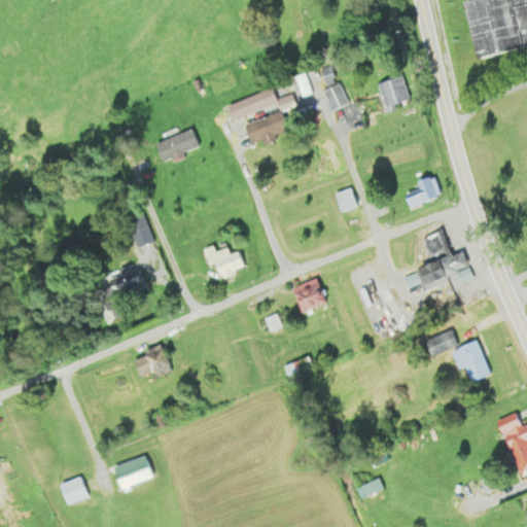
[(464,0),(479,55),(526,41),(526,6),(525,0),(464,0)]
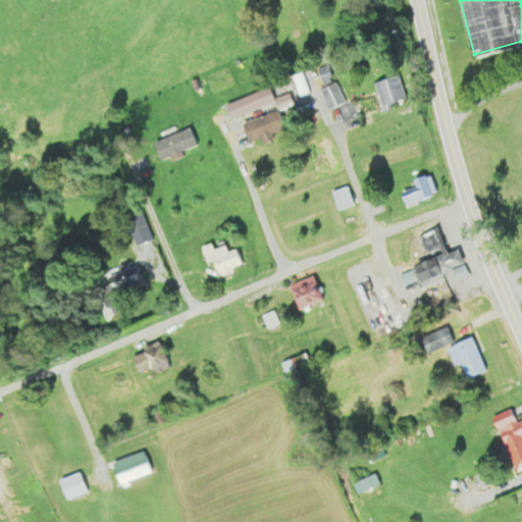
[(406,101),(399,75),(374,83),(382,113),(393,110),(390,105),(406,101)]
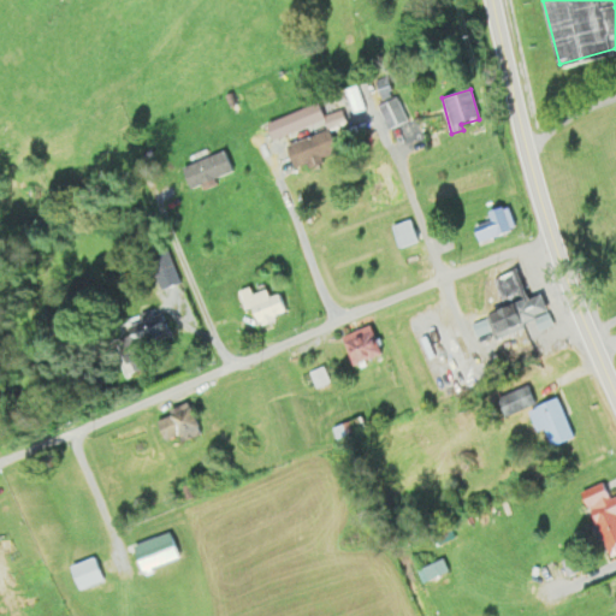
[(386,130),(406,123),(397,99),(378,105),(386,130)]
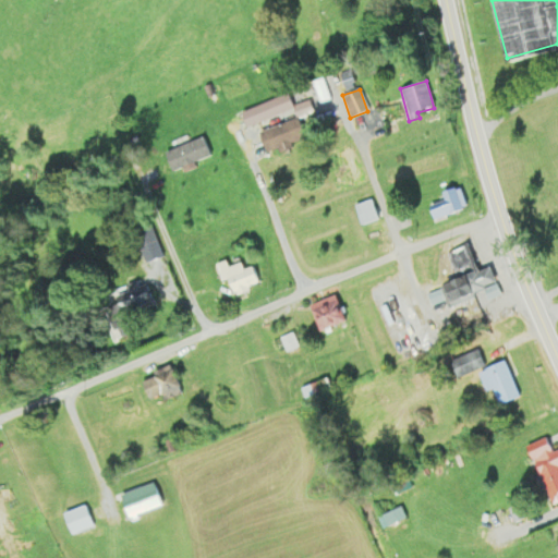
[(294,110),(289,95),(239,113),(244,128),(294,110)]
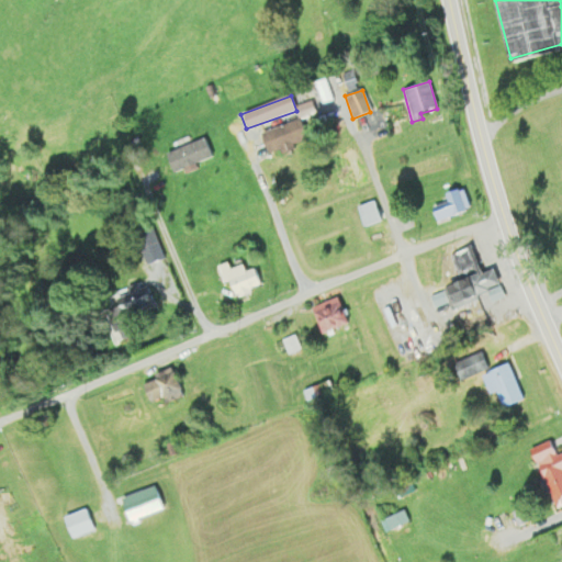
[(268,156),(307,141),(299,120),(260,134),(268,156)]
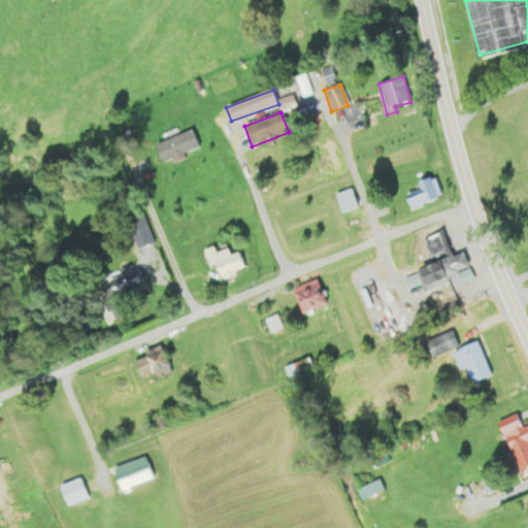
[(160,162),(198,150),(193,131),(154,143),(160,162)]
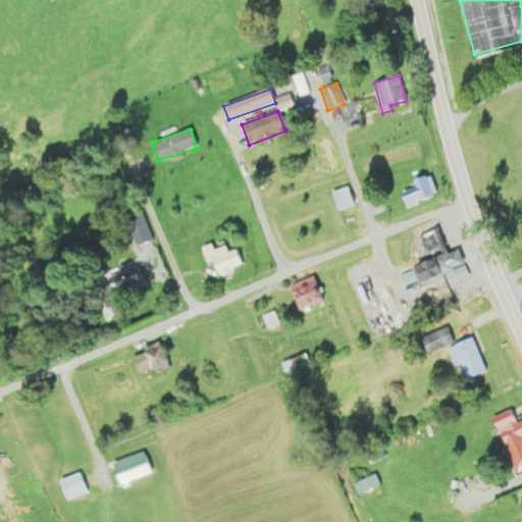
[(428,174),(412,180),(415,189),(400,194),(404,207),(435,196),(428,174)]
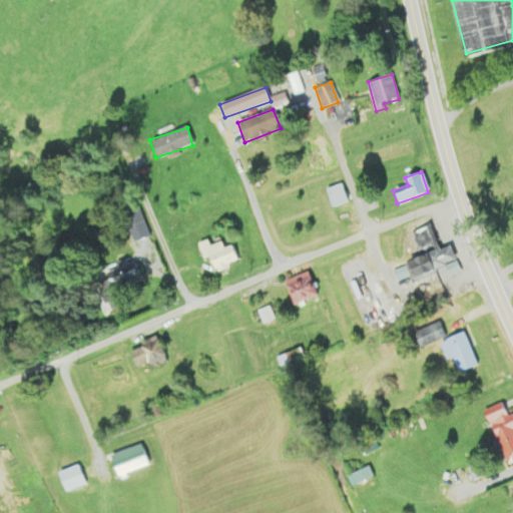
[(346,201),(341,184),(325,189),(330,206),(346,201)]
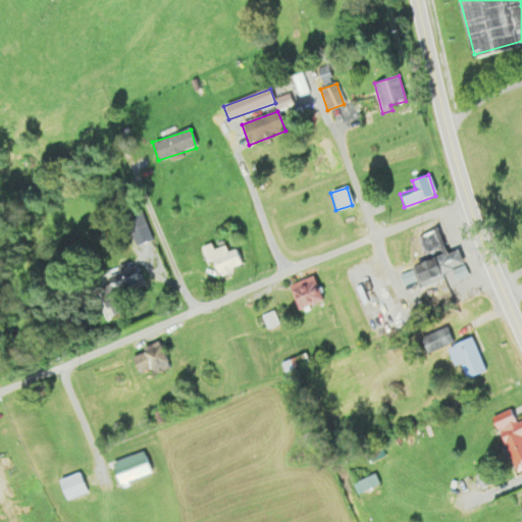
[(122,216),(135,247),(151,241),(140,210),(122,216)]
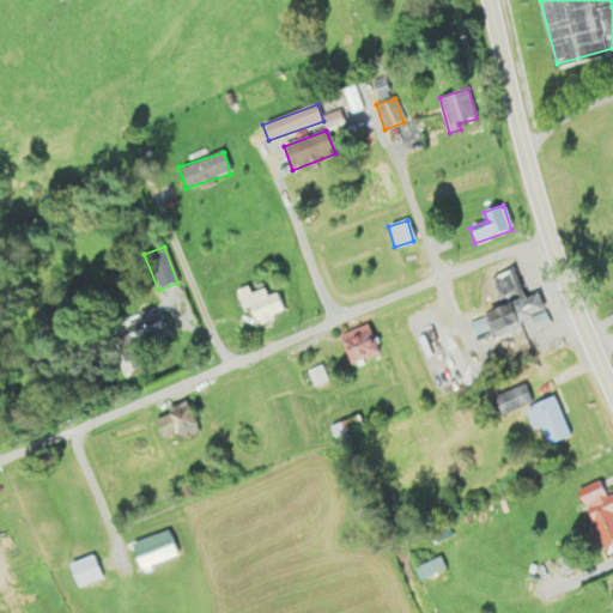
[(533,331),(548,325),(535,295),(525,298),(513,268),(491,278),(511,327),(528,320),(533,331)]
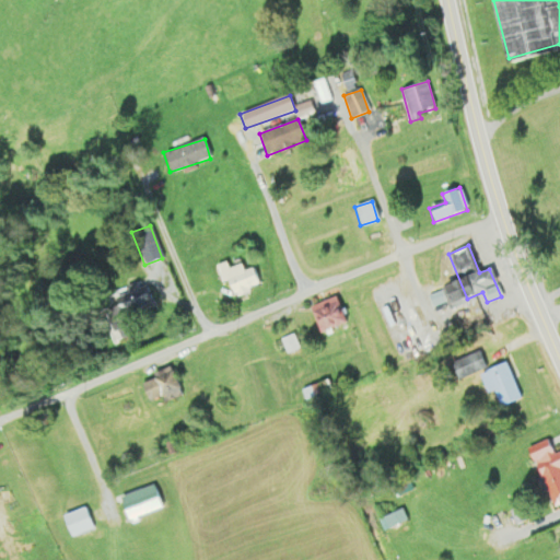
[(218,273),(236,299),(259,280),(249,268),(246,270),(236,258),(218,273)]
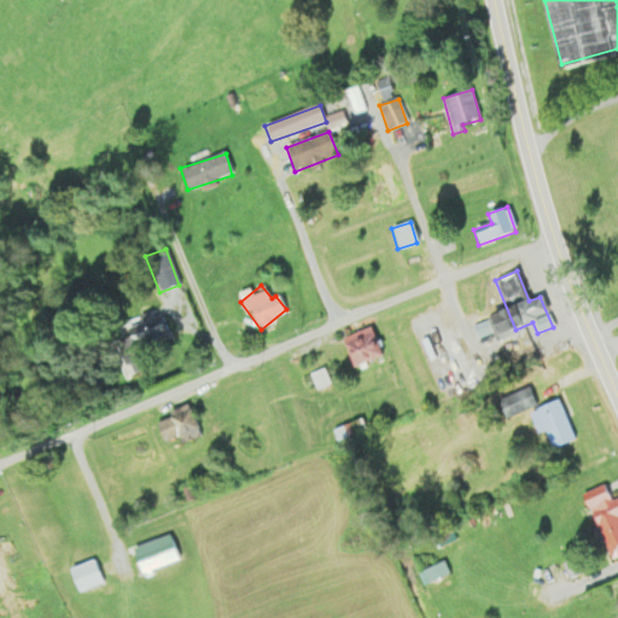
[(380,357),(369,328),(340,340),(351,368),(380,357)]
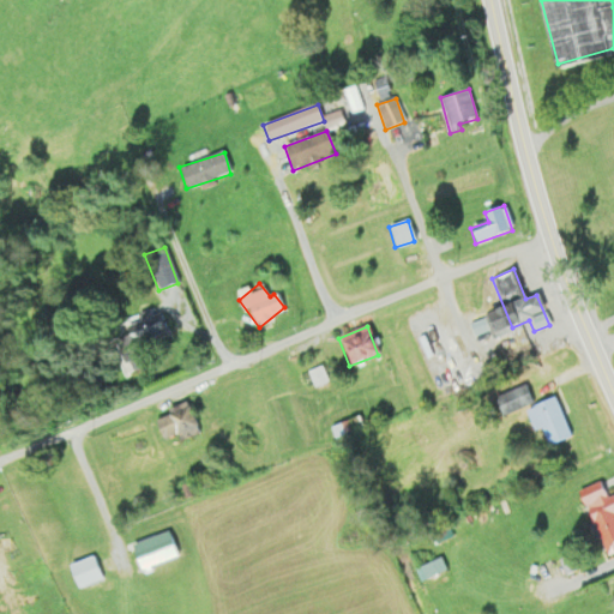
[(546,446),(567,440),(557,399),(527,409),(533,432),(541,429),(546,446)]
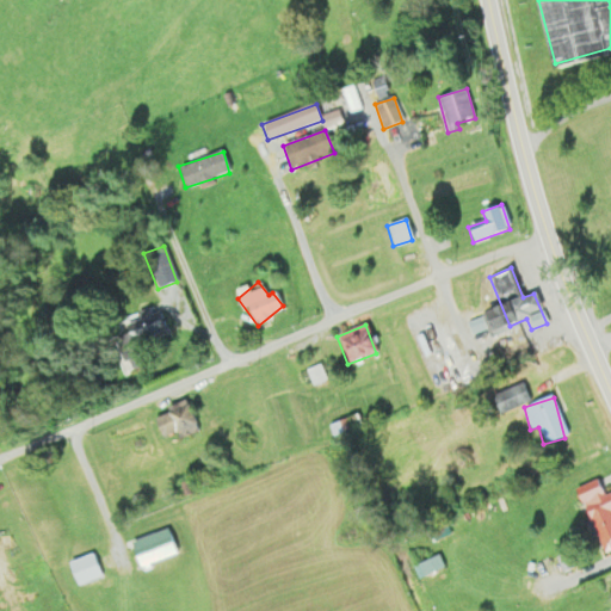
[(165,443),(197,427),(185,403),(153,419),(165,443)]
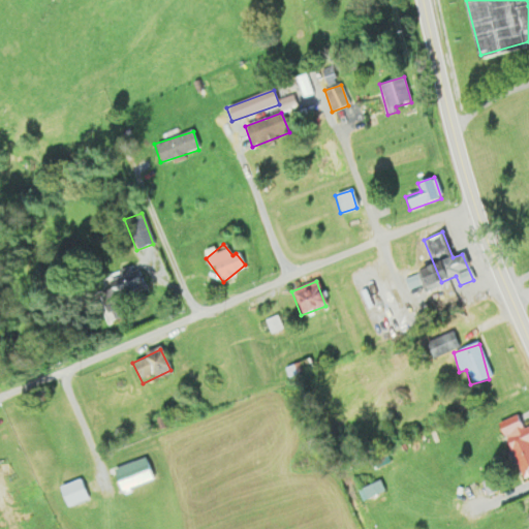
[(528,476),(528,427),(523,430),(518,416),(499,424),(521,480),(528,476)]
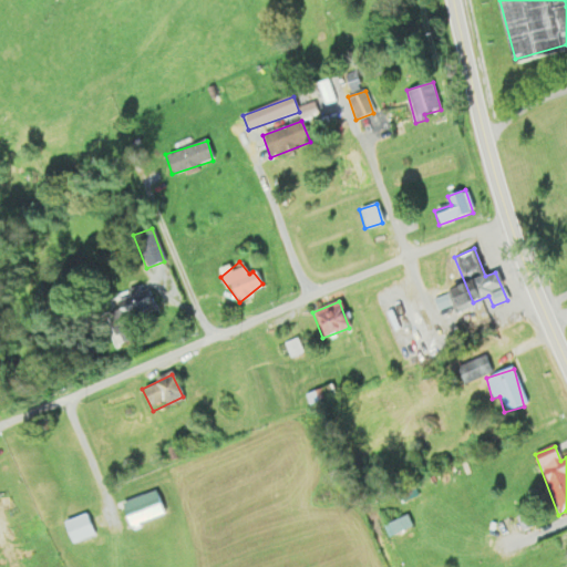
[(127,528),(163,517),(156,493),(121,504),(127,528)]
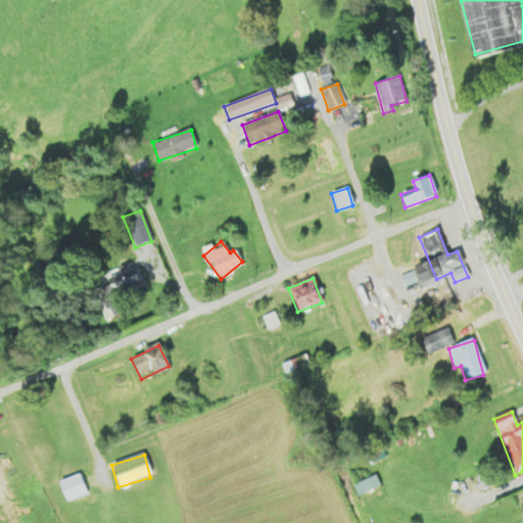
[(87,496),(81,475),(58,482),(65,504),(87,496)]
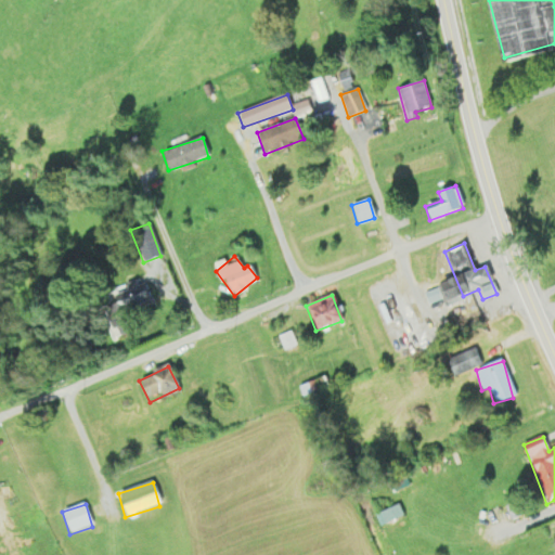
[(385,525),(402,516),(397,505),(379,514),(385,525)]
